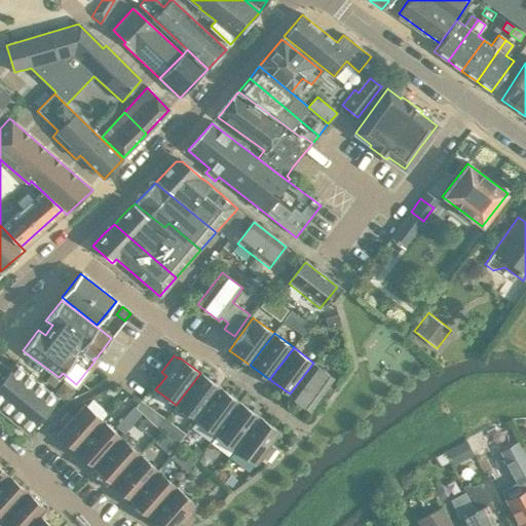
[(59,400),(15,364),(9,371),(0,363),(0,408),(15,420),(13,423),(28,436),(59,400)]
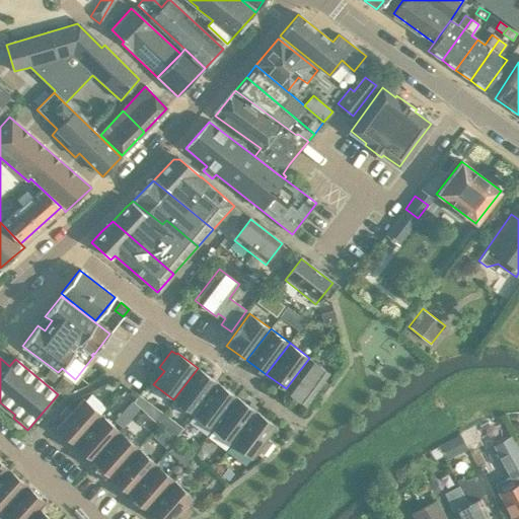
[(309,358),(286,388),(306,403),(329,372),(309,358)]
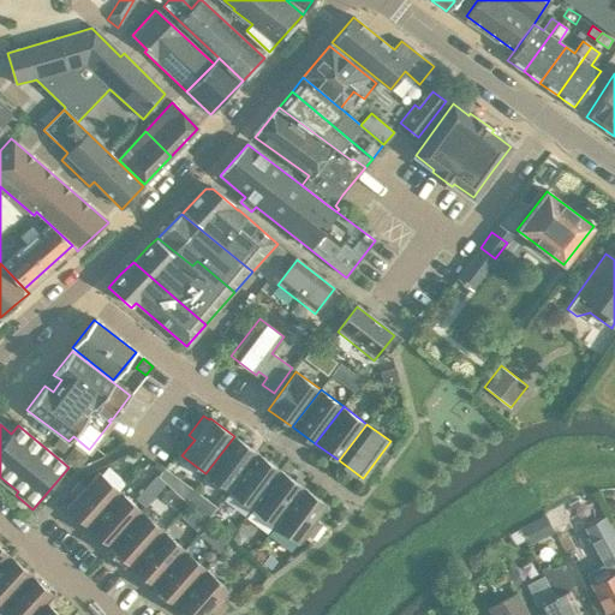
[(257,453),(234,436),(206,473),(228,491),(257,453)]
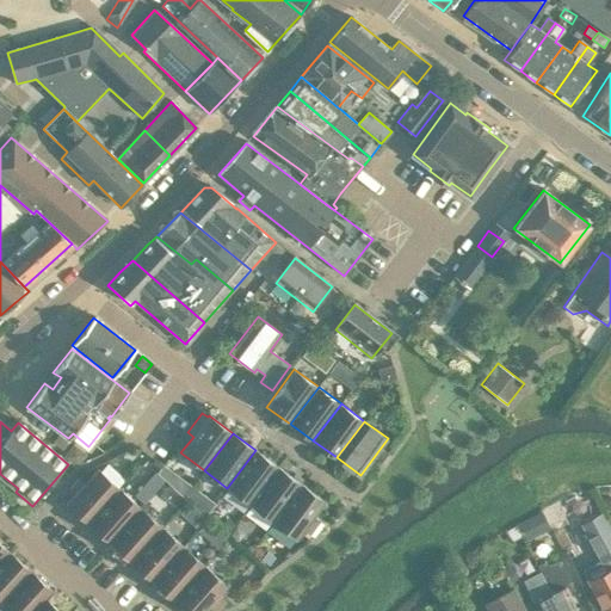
[(73,443),(63,456),(76,466),(84,456),(82,449),(73,443)]
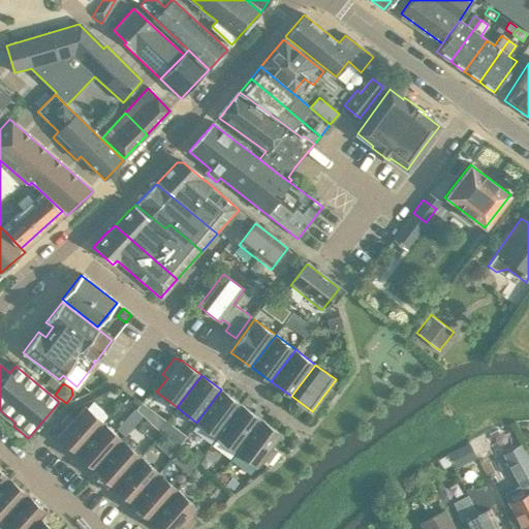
[(241,404),(221,390),(196,423),(216,437),(241,404)]
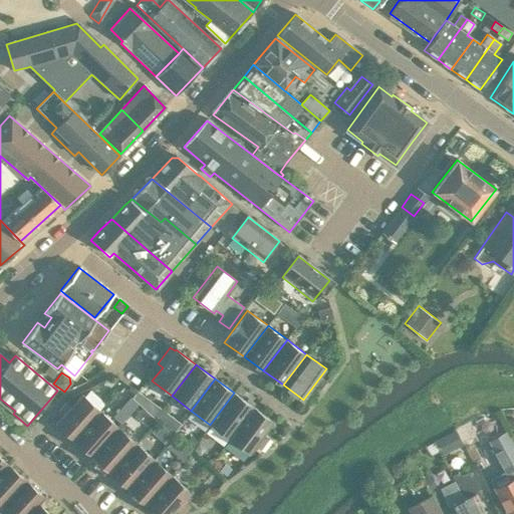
[(254,408),(234,393),(210,425),(230,440),(254,408)]
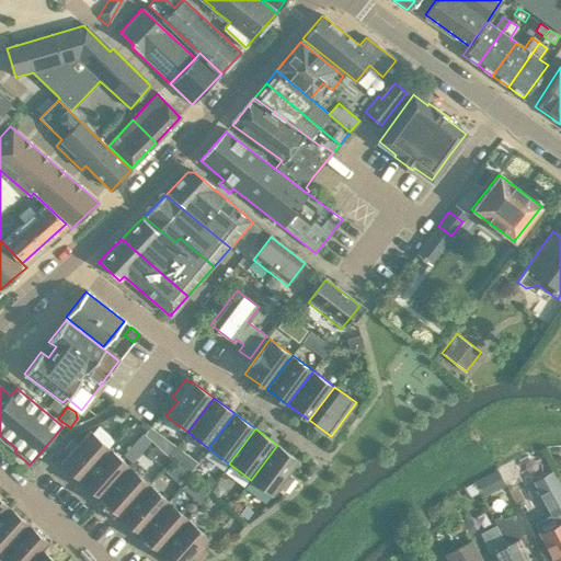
[(81,481),(110,449),(90,432),(77,445),(72,439),(63,450),(69,455),(60,464),(81,481)]
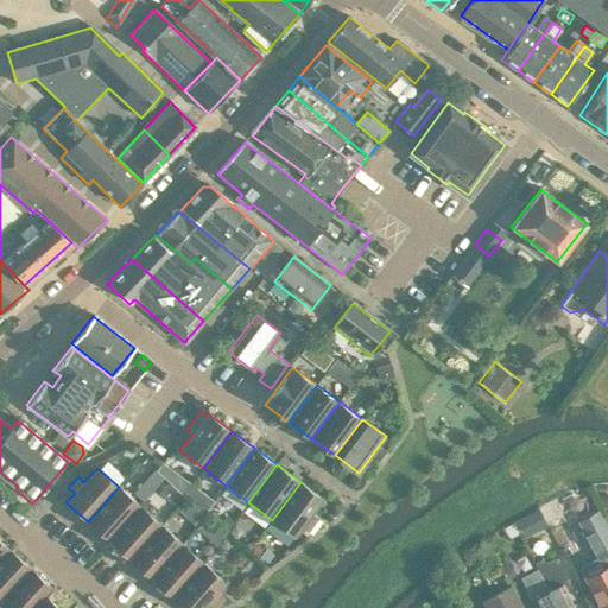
[(301,482),(272,520),(295,537),(302,527),(308,531),(318,518),(312,513),(323,499),(301,482)]
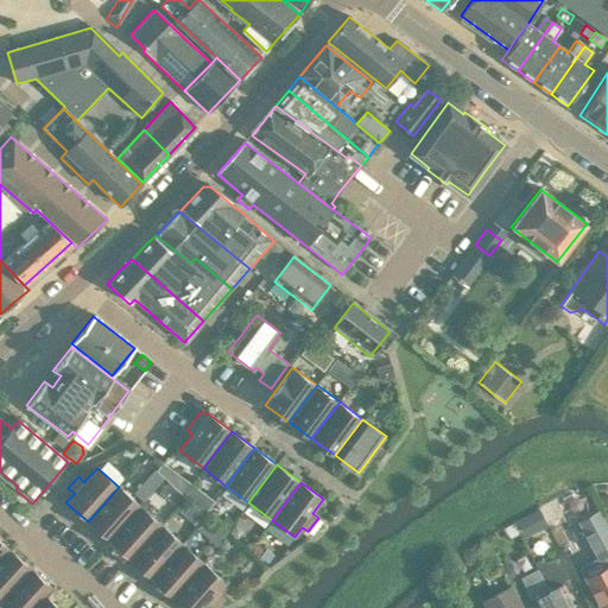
[(140,507),(119,487),(88,521),(109,542),(140,507)]
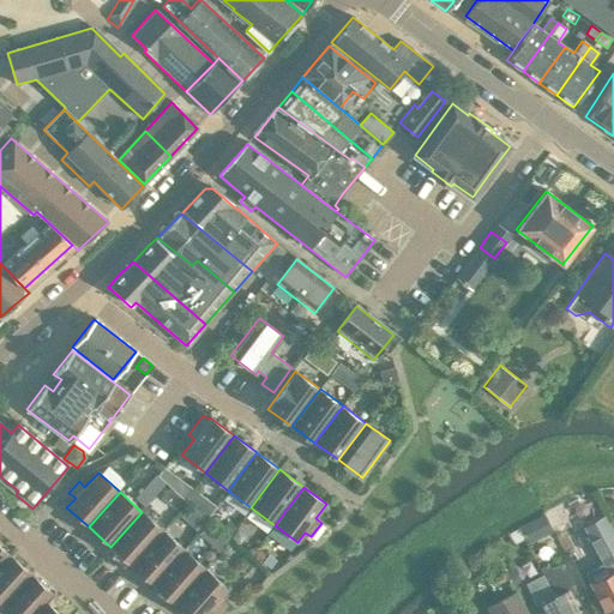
[(163,531),(142,512),(110,547),(132,566),(163,531)]
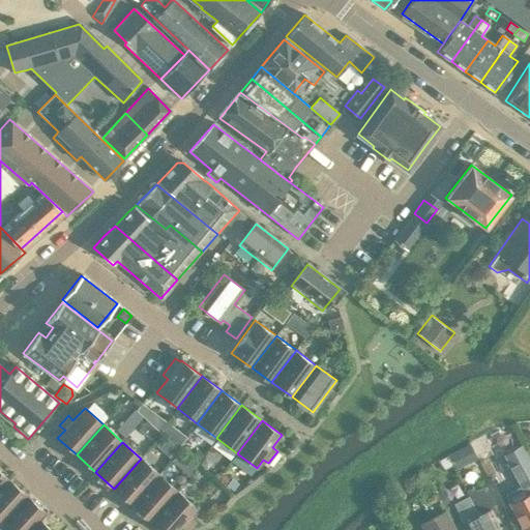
[(449,453),(457,468),(477,458),(469,442),(449,453)]
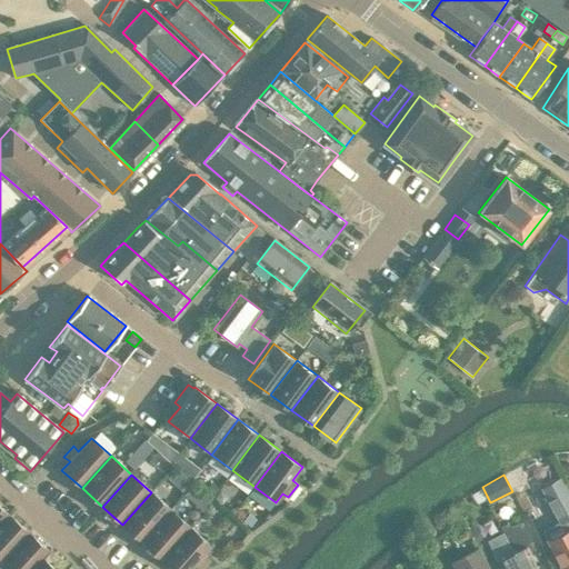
[(568,495),(560,478),(541,488),(558,522),(559,525),(566,521),(568,518),(568,495)]
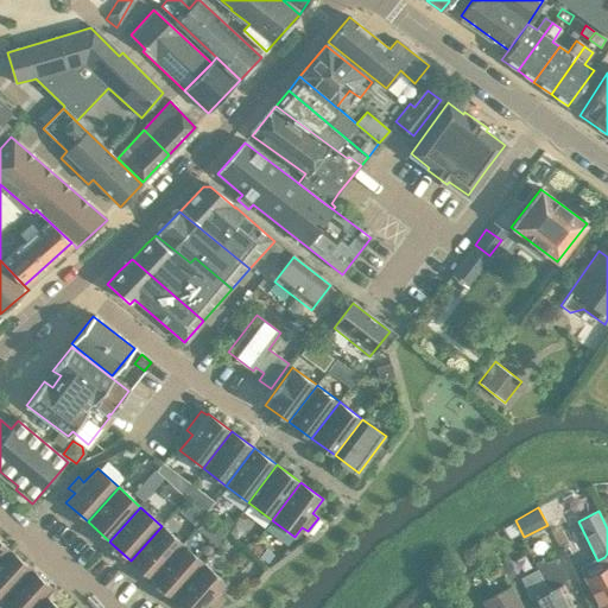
[(182,544),(162,526),(131,561),(151,578),(182,544)]
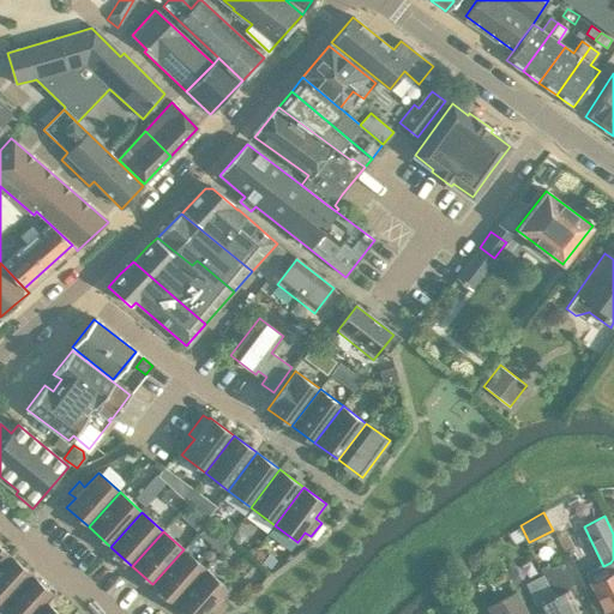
[(206,570),(184,549),(152,584),(175,605),(206,570)]
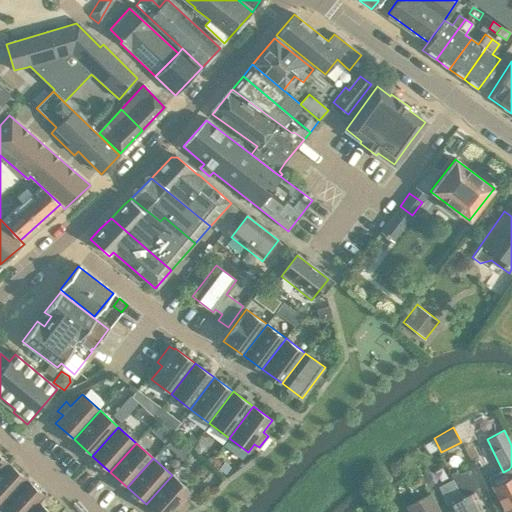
[(224,462),(219,469),(225,474),(230,467),(224,462)]
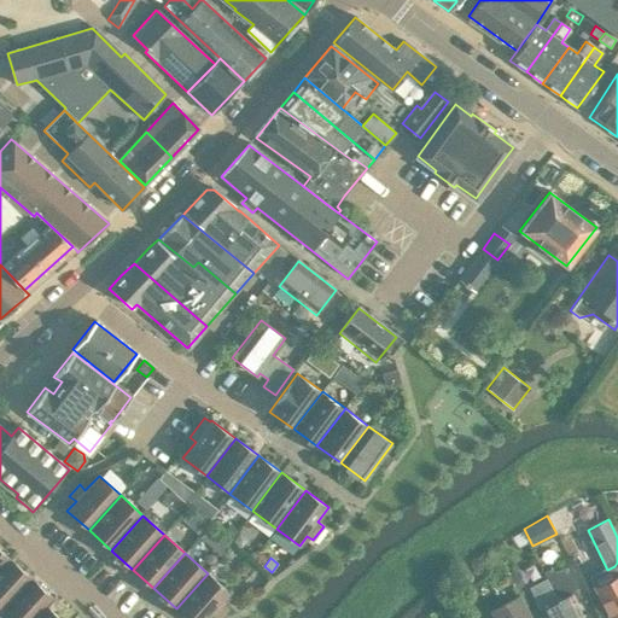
[(0,612),(30,579),(10,560),(0,570),(0,612)]
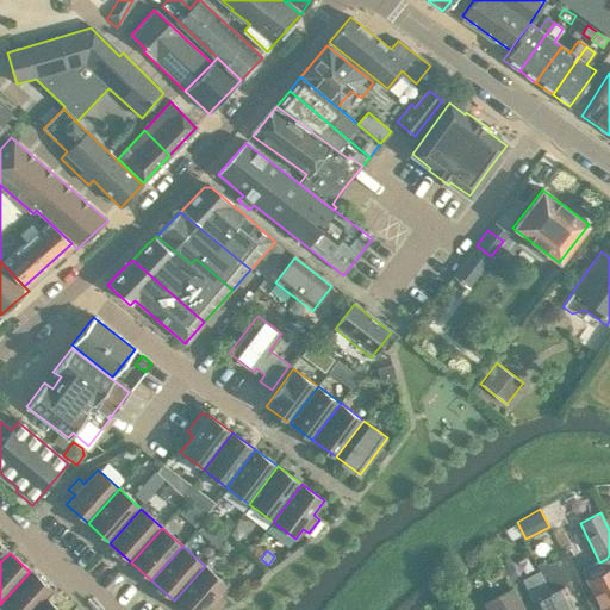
[(574,608),(566,591),(573,586),(559,559),(549,564),(542,561),(537,565),(542,574),(541,574),(546,586),(545,586),(558,609),(580,609),(578,605),(574,608)]
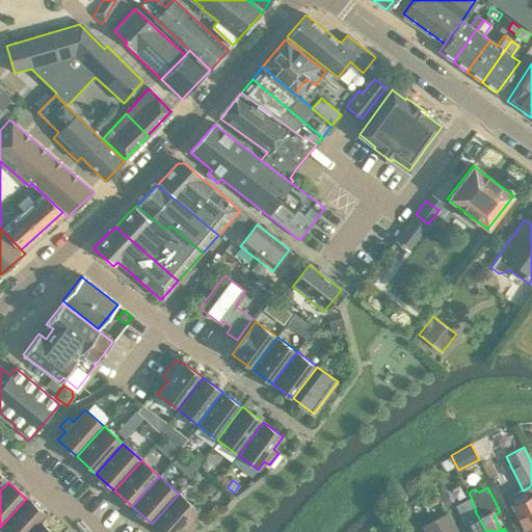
[(522,488),(506,496),(507,498),(511,506),(516,515),(525,531),(531,531),(531,494),(529,487),(523,490),(522,488)]
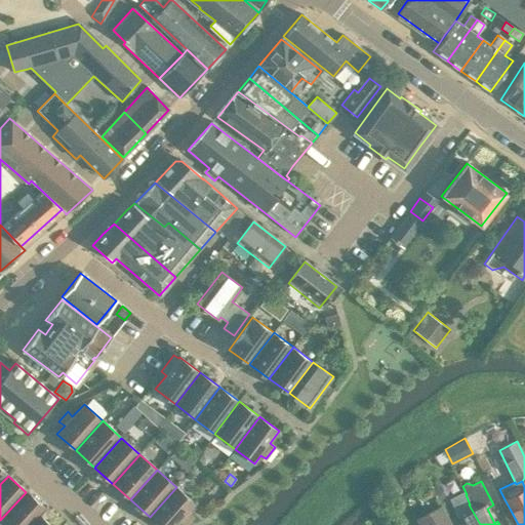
[(439,482),(431,486),(439,502),(447,498),(439,482)]
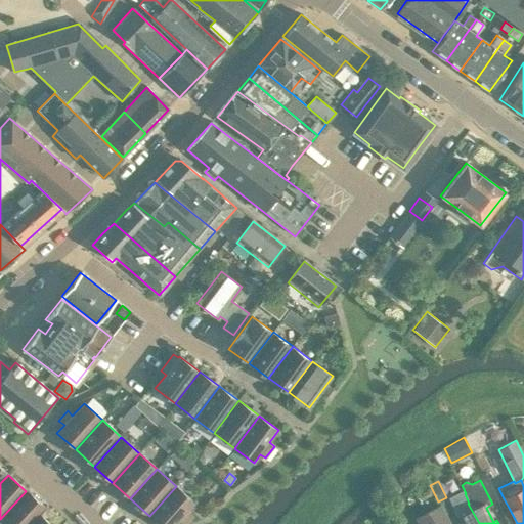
[(469,504),(465,493),(466,493),(462,485),(461,485),(463,489),(448,497),(462,523),(479,523),(468,504),(469,504)]
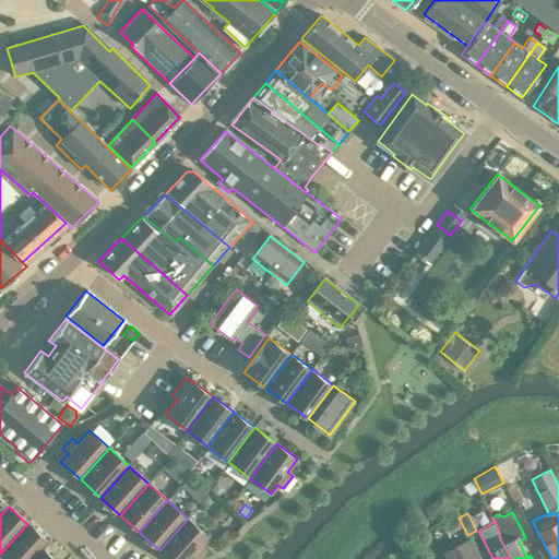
[(188,519),(159,550),(168,558),(187,558),(190,556),(192,558),(197,558),(205,549),(200,545),(207,537),(188,519)]
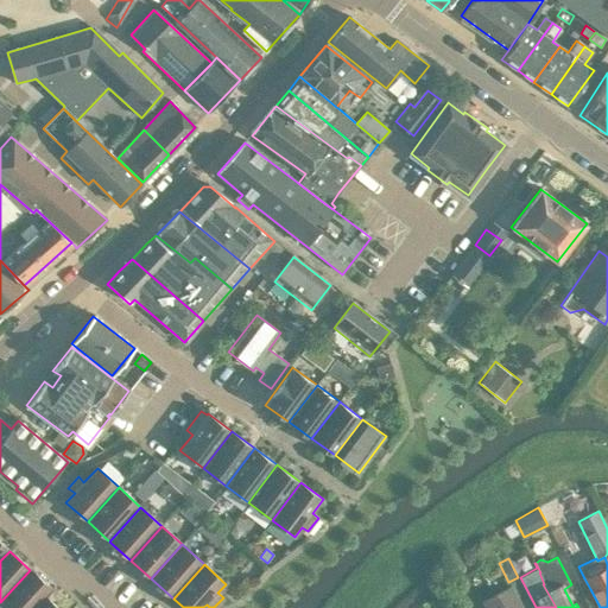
[(48,597),(52,590),(30,570),(0,602),(0,606),(2,607),(33,607),(45,595),(48,597)]
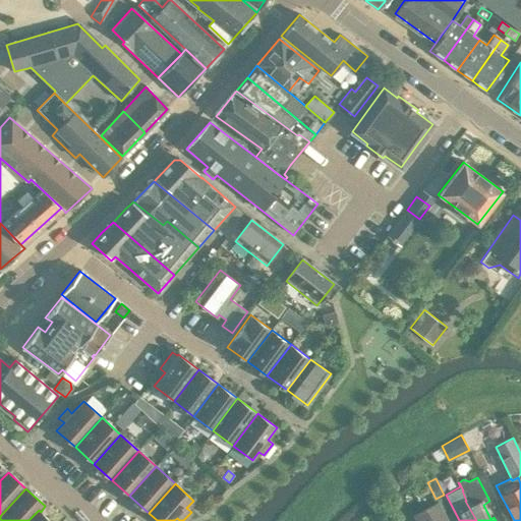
[(446,520),(437,504),(413,515),(416,520),(446,520)]
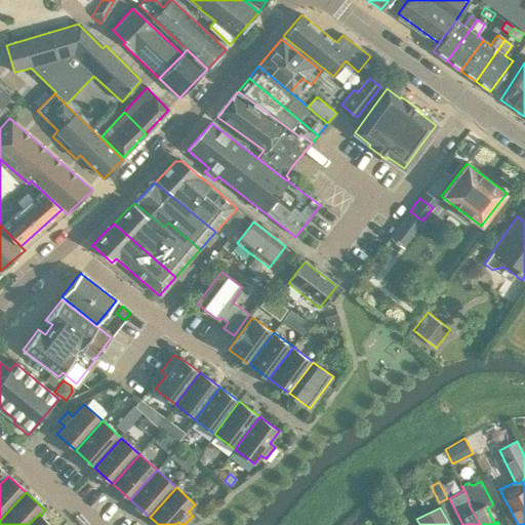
[(50,524),(41,516),(39,514),(29,524),(50,524)]
